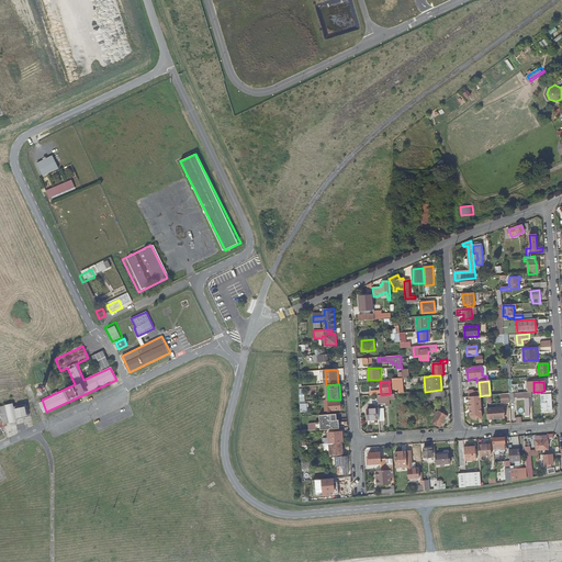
[(544,408),(552,407),(551,391),(544,391),(540,392),(542,411),(544,411),(544,408)]
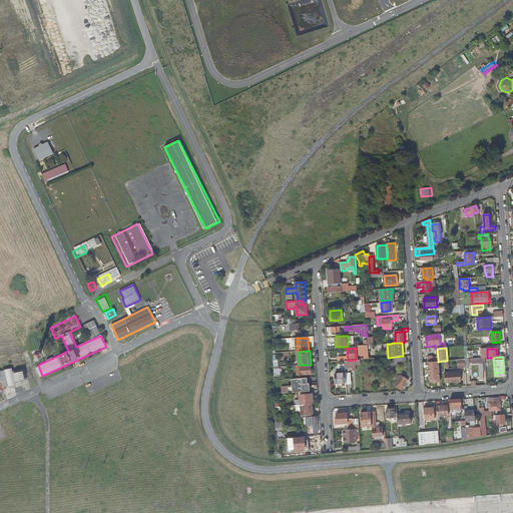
[(485,358),(478,359),(465,360),(465,368),(469,368),(469,363),(472,363),(472,364),(485,363),(485,358)]
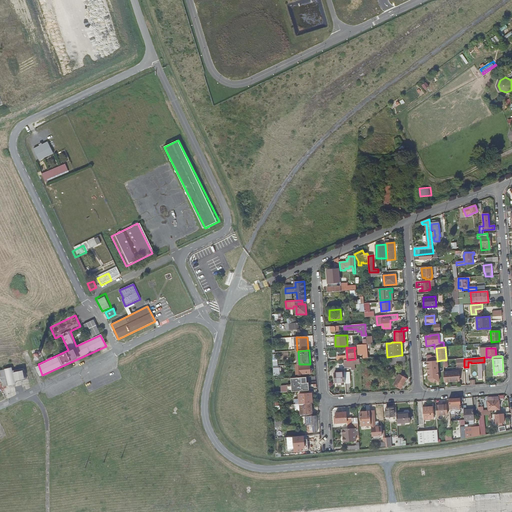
[(359,364),(358,360),(343,361),(344,367),(344,369),(351,368),(354,368),(354,364),(359,364)]
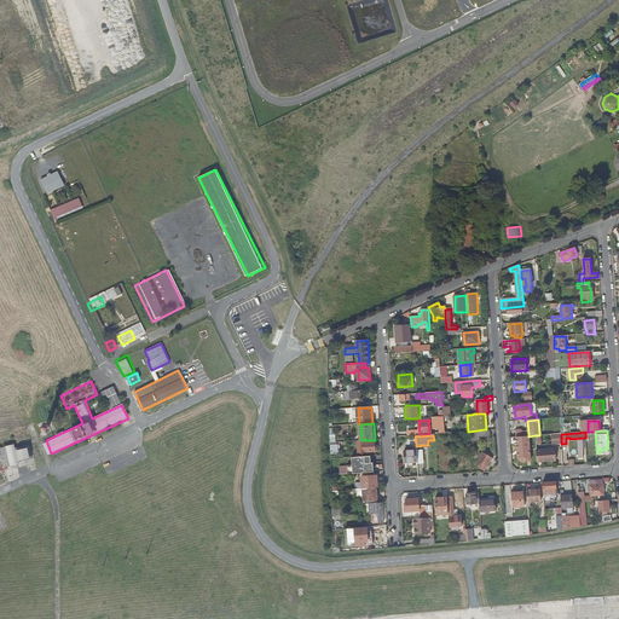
[(359,453),(363,452),(375,452),(375,441),(365,443),(364,440),(362,440),(356,441),(357,453),(359,453)]
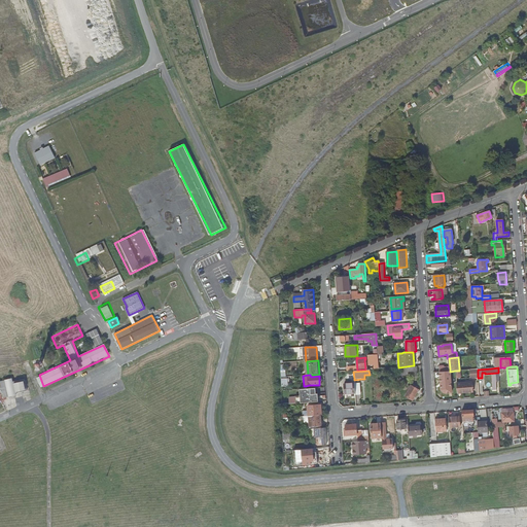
[(12,378),(0,380),(4,396),(16,394),(15,391),(27,388),(25,378),(13,381),(12,378)]
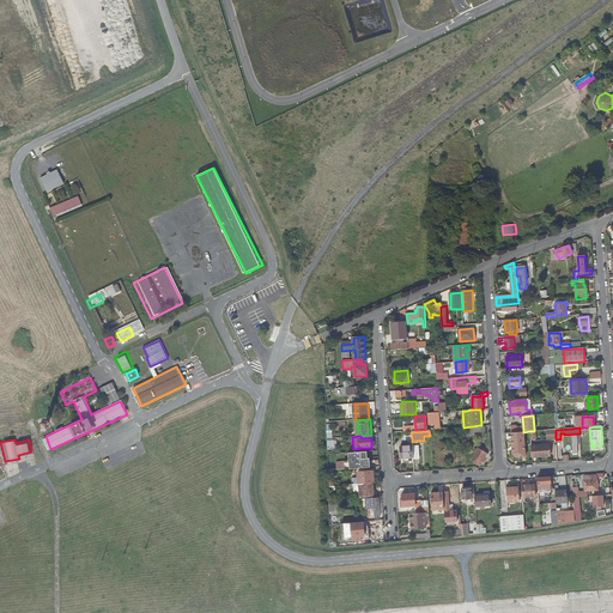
[(413,457),(412,445),(400,447),(400,459),(413,457)]
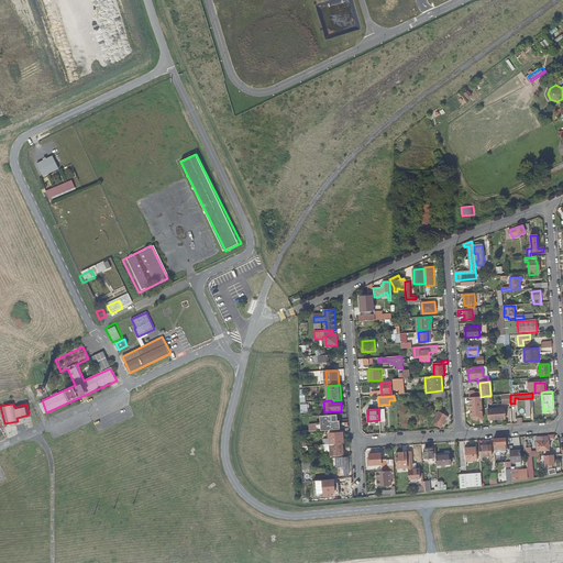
[(493,419),(493,421),(505,420),(505,409),(488,410),(488,419),(493,419)]
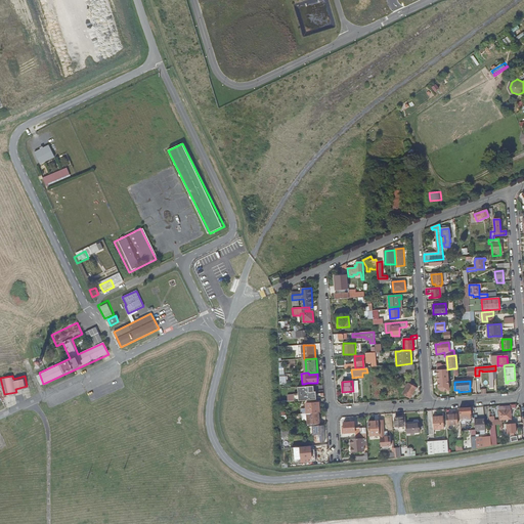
[(416,391),(418,392),(419,390),(410,383),(403,392),(410,398),(415,393),(416,391)]
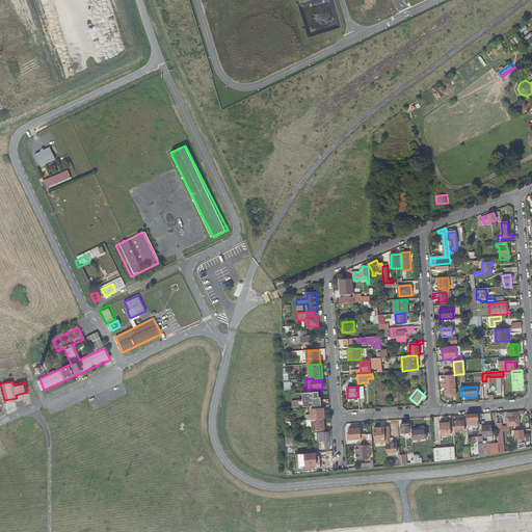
[(319,406),(319,399),(318,392),(301,393),(302,400),(297,400),(298,407),(319,406)]
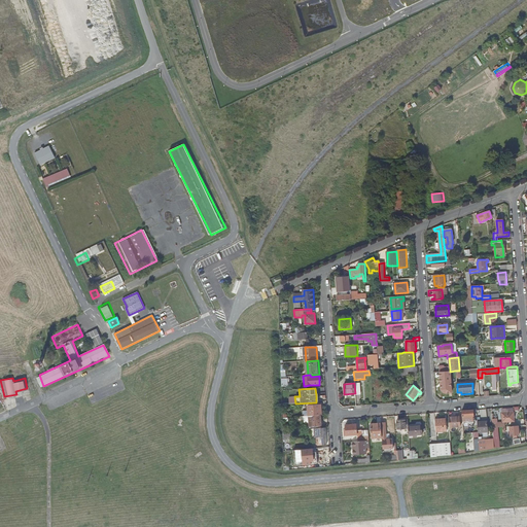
[(309,416),(321,416),(320,406),(308,406),(308,416),(309,416)]
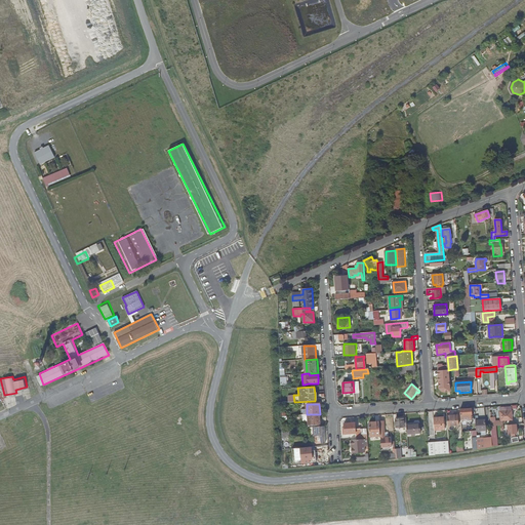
[(500,408),(500,420),(513,420),(512,411),(511,411),(511,407),(500,408)]
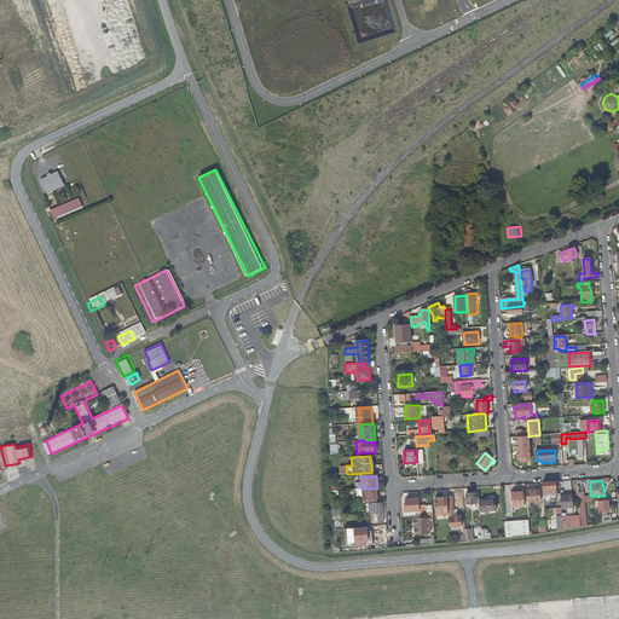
[(363,492),(364,501),(371,501),(377,499),(377,489),(363,489),(363,492)]
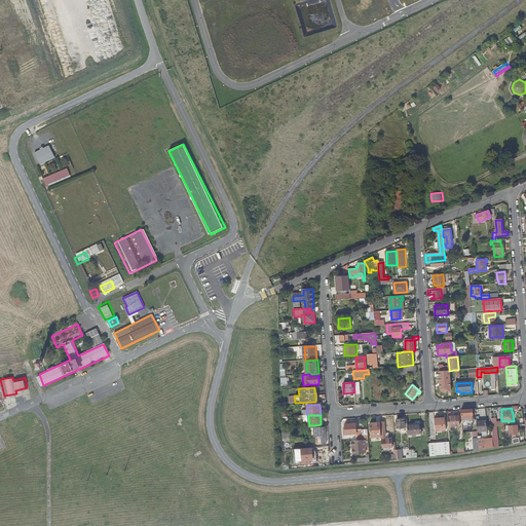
[(455,417),(455,416),(448,416),(448,427),(458,426),(458,417),(455,417)]
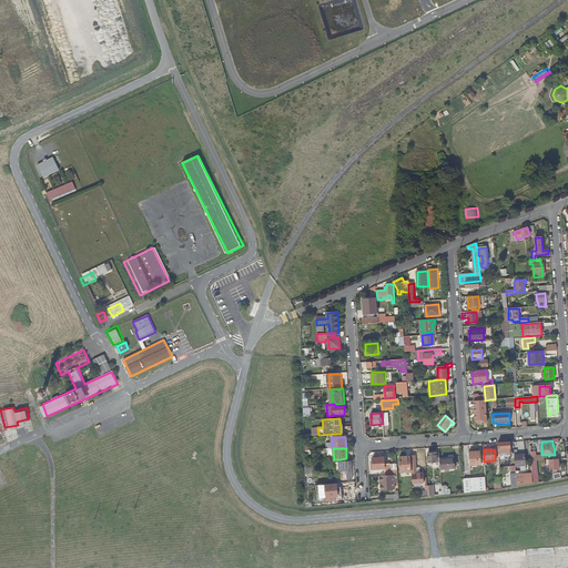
[(531,450),(531,456),(531,460),(545,459),(545,456),(539,457),(540,455),(534,455),(534,450),(531,450)]
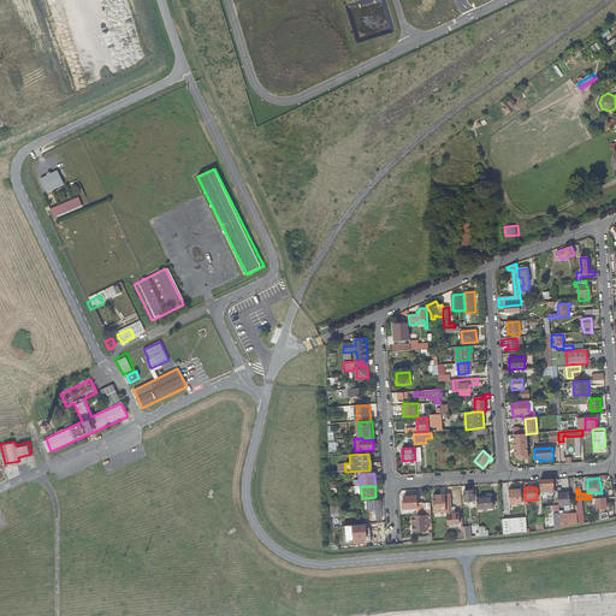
[(520,490),(508,490),(509,505),(521,504),(520,490)]
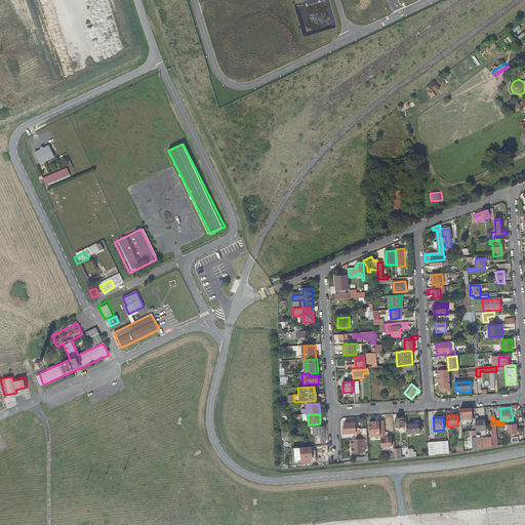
[(404,428),(404,432),(404,433),(407,433),(406,426),(406,418),(396,419),(396,428),(404,428)]
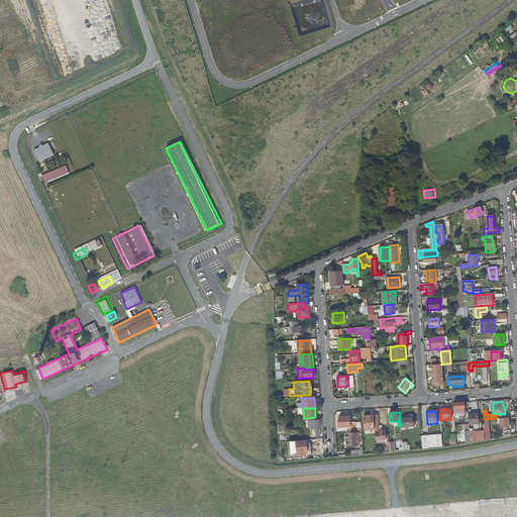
[(468,414),(469,425),(479,424),(478,414),(468,414)]
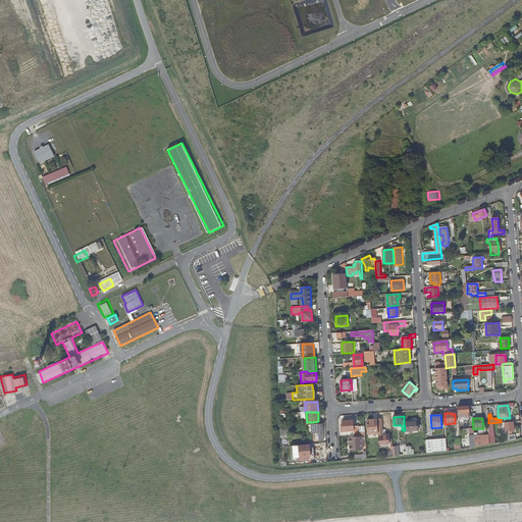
[(343,427),(341,427),(342,432),(353,431),(354,437),(359,437),(358,428),(358,427),(354,427),(353,420),(343,421),(343,425),(343,427)]
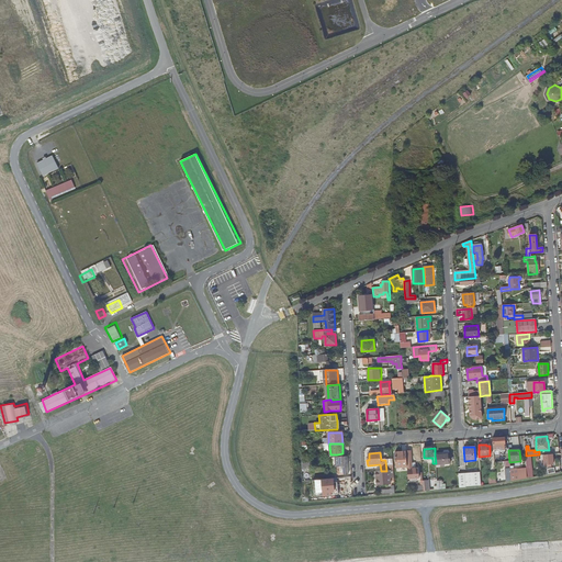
[(405,452),(395,452),(396,468),(406,468),(405,452)]
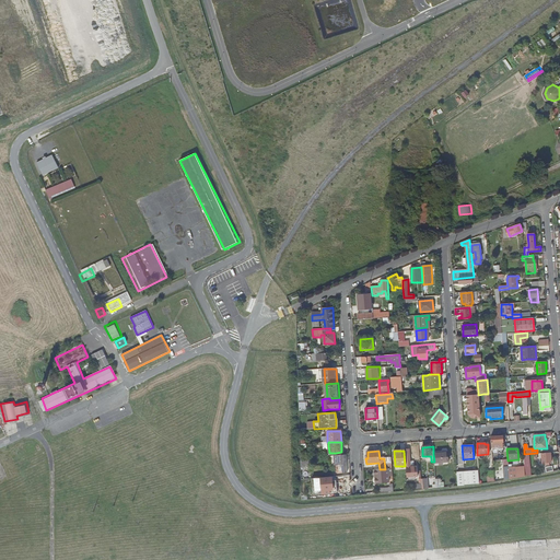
[(405,451),(406,478),(417,477),(416,467),(410,467),(409,451),(405,451)]
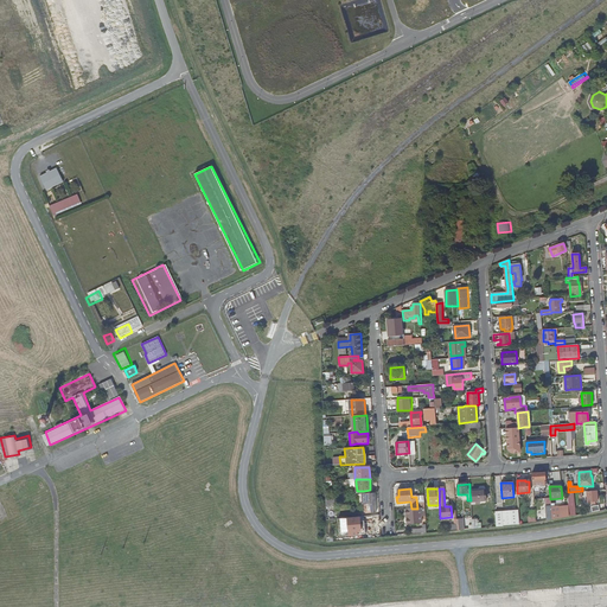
[(471,503),(479,502),(486,502),(485,490),(470,492),(471,500),(471,503)]
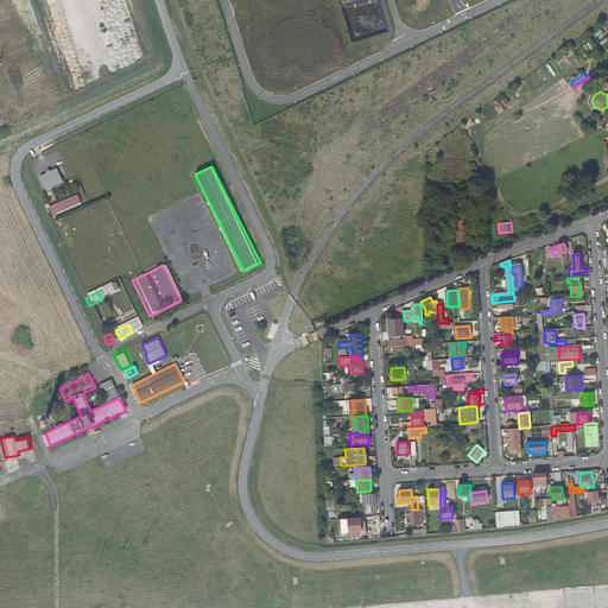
[(371,495),(371,494),(363,495),(363,505),(368,505),(369,512),(372,512),(372,514),(377,513),(375,495),(371,495)]
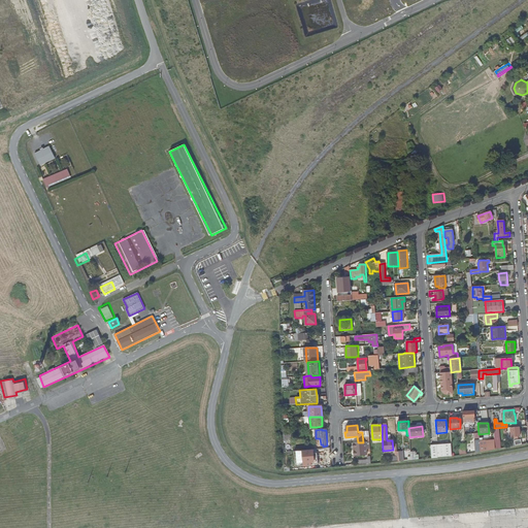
[(483,438),(479,438),(480,451),(495,449),(494,440),(483,441),(483,438)]
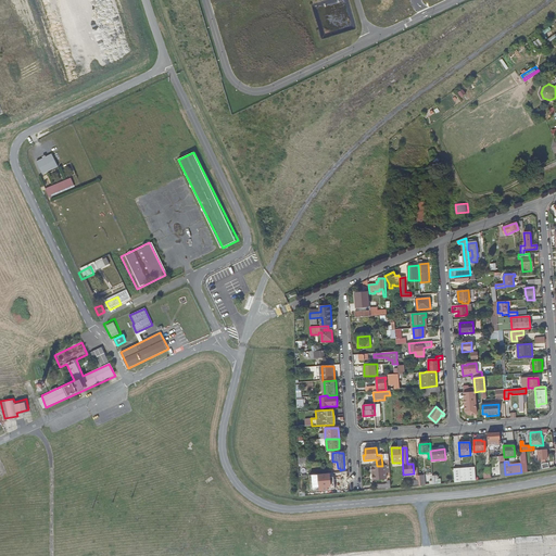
[(374,476),(371,477),(371,480),(386,479),(386,474),(389,472),(389,465),(382,466),(377,466),(370,467),(370,474),(374,474),(374,476)]
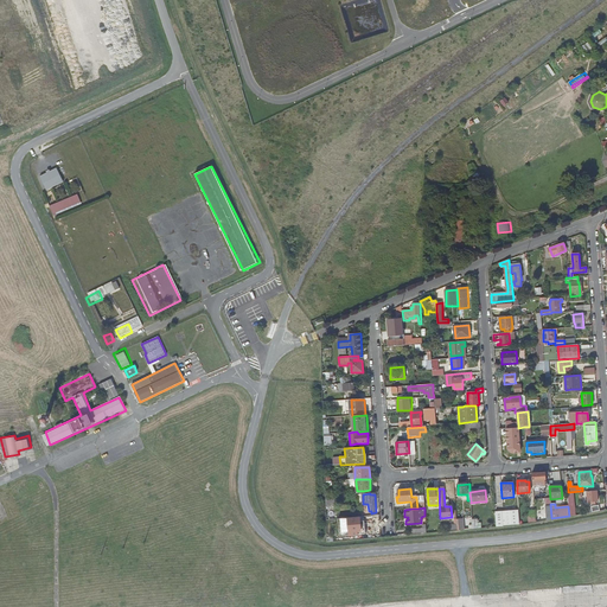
[(519,524),(519,522),(518,510),(503,511),(504,525),(519,524)]
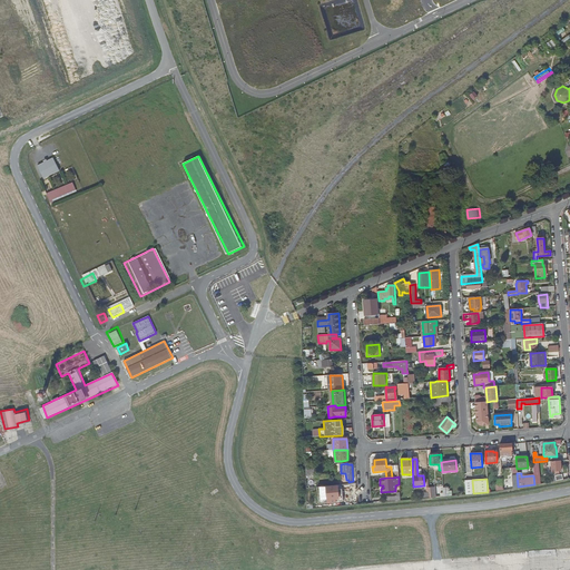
[(328,498),(328,502),(340,502),(338,484),(321,485),(321,498),(328,498)]
